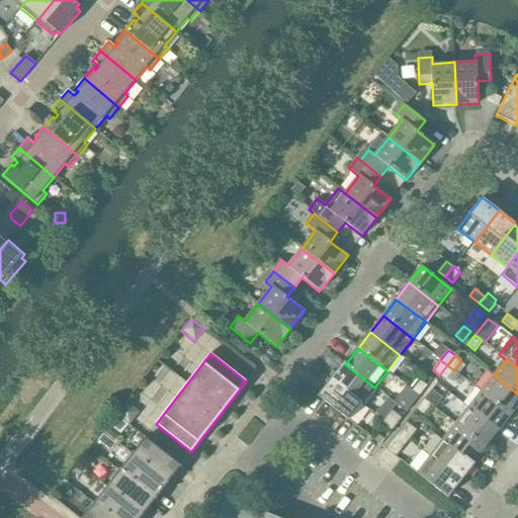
[(362,404),(374,387),(345,364),(346,363),(344,361),(336,372),(331,379),(362,404)]
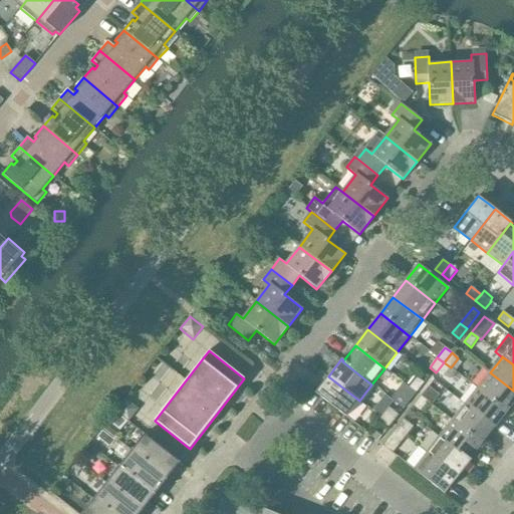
[(444,362),(436,372),(443,377),(444,376),(450,380),(456,373),(450,368),(451,367),(444,362)]
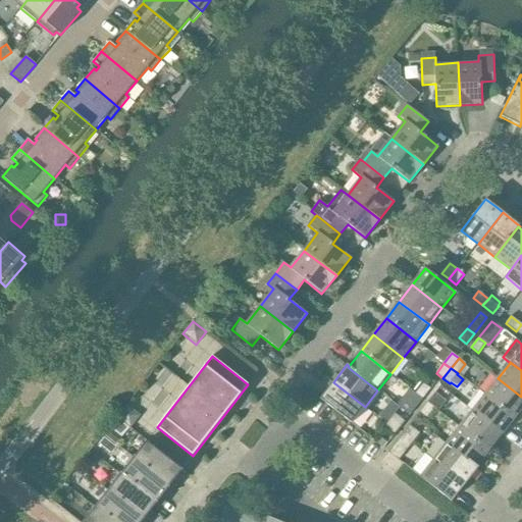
[(515,418),(521,408),(521,397),(498,378),(484,395),(515,418)]
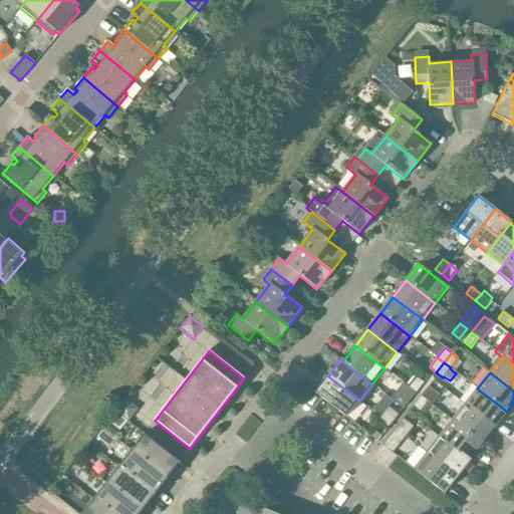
[(315,393),(331,406),(346,417),(359,401),(328,376),(323,382),(315,393)]
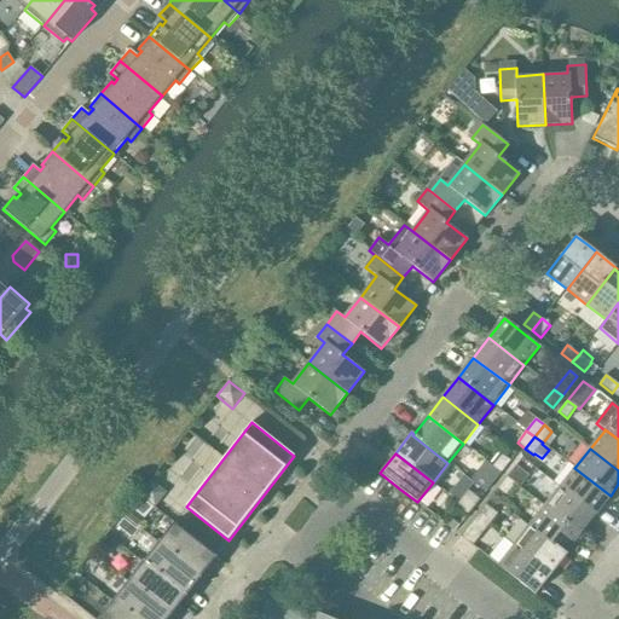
[(493,467),(501,473),(510,462),(502,455),(493,467)]
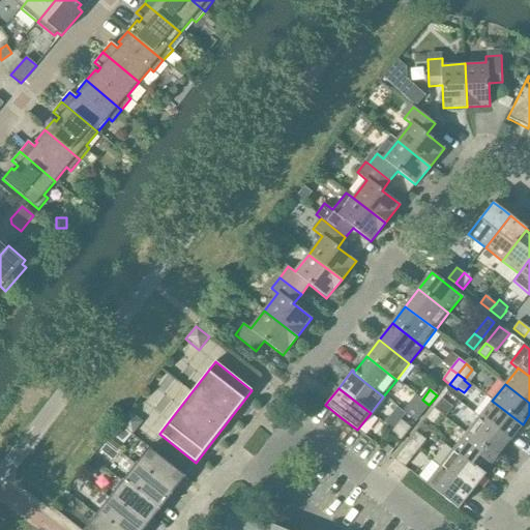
[(434,409),(441,414),(445,417),(453,408),(442,399),(434,409)]
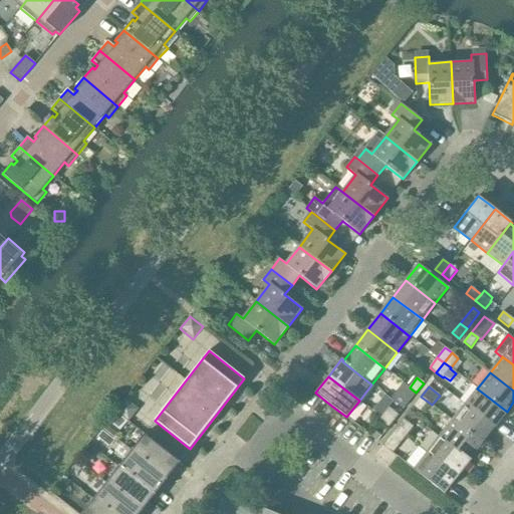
[(416,393),(410,388),(402,398),(409,403),(416,393)]
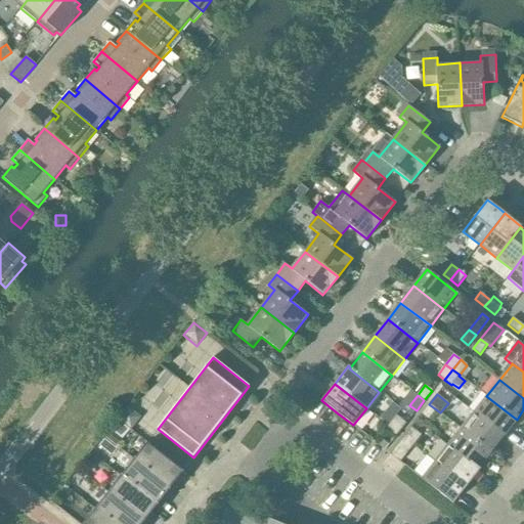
[(486,396),(474,412),(504,436),(517,420),(486,396)]
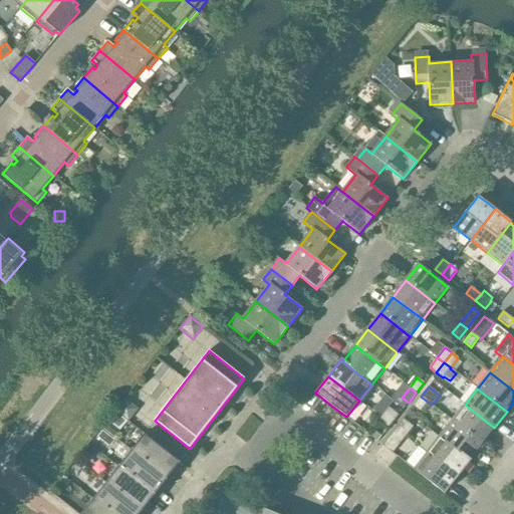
[(428,402),(421,397),(413,407),(420,412),(428,402)]
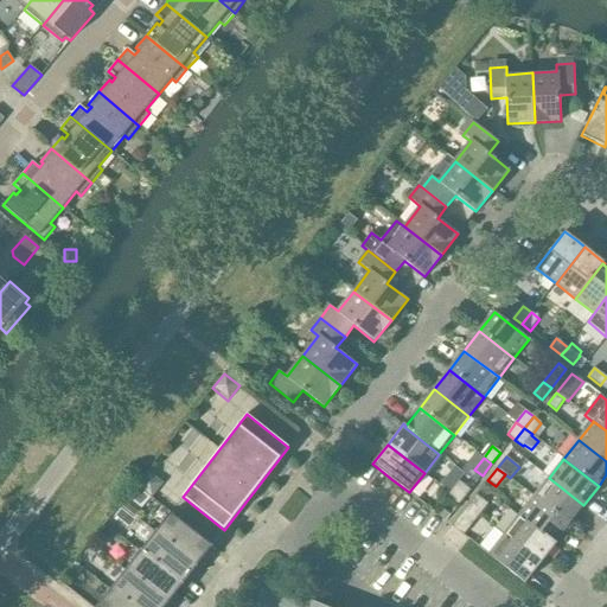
[(163,484),(148,473),(131,494),(141,503),(147,494),(152,499),(163,484)]
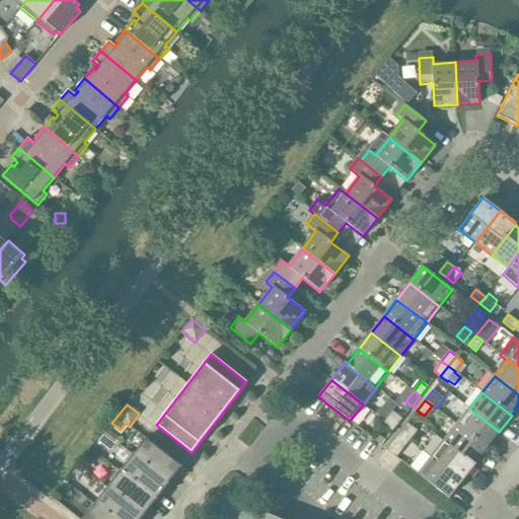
[(486,448),(499,432),(469,409),(456,425),(486,448)]
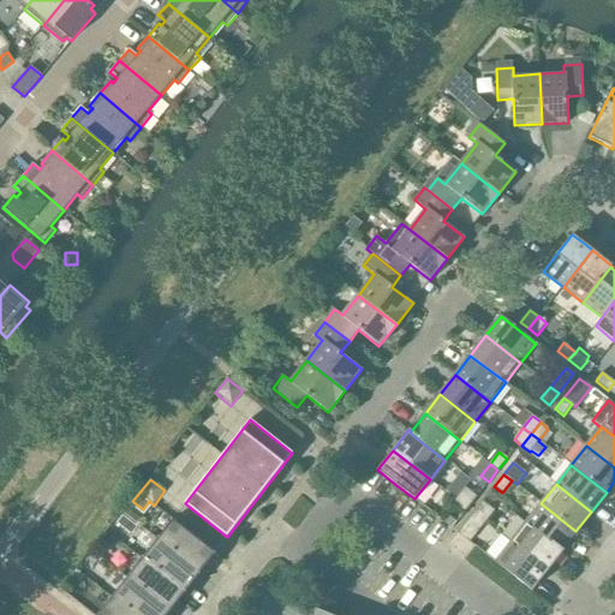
[(459,495),(471,505),(477,497),(465,488),(459,495)]
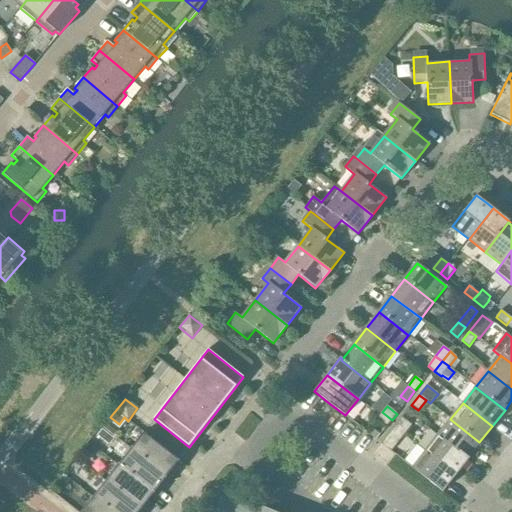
[(392,420),(382,412),(376,419),(386,427),(392,420)]
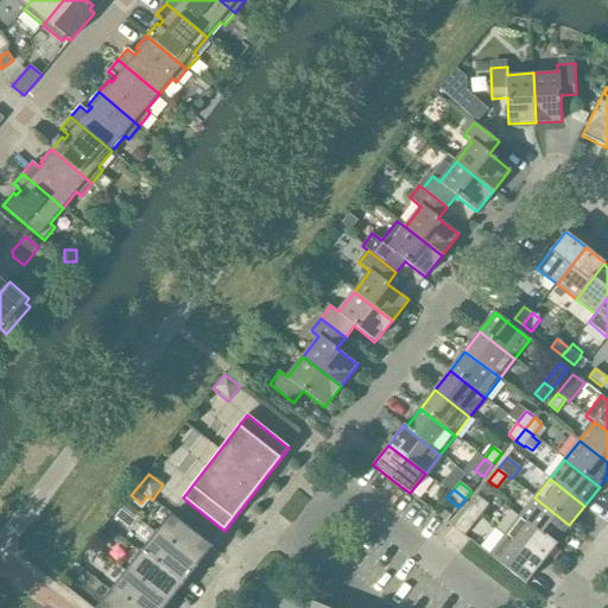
[(470,504),(483,513),(489,505),(477,495),(470,504)]
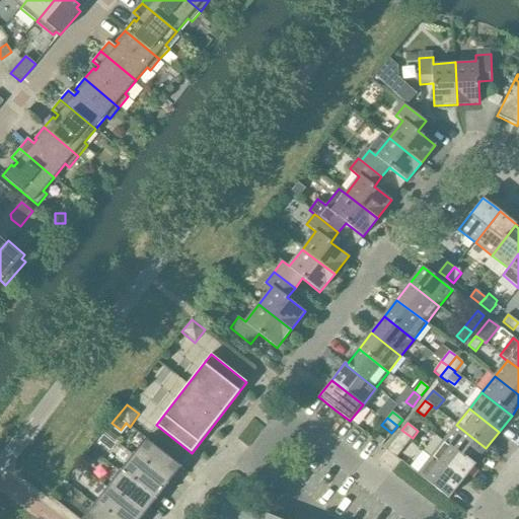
[(456,425),(444,441),(473,464),(474,463),(486,448),(456,425)]
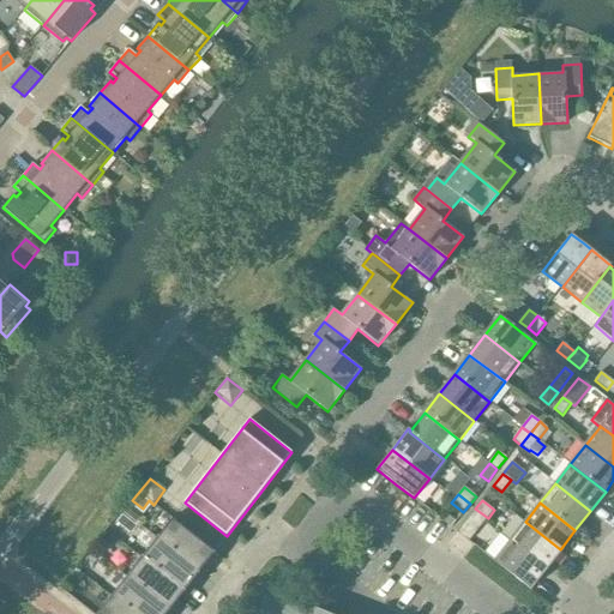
[(143,515),(128,504),(121,512),(136,523),(143,515)]
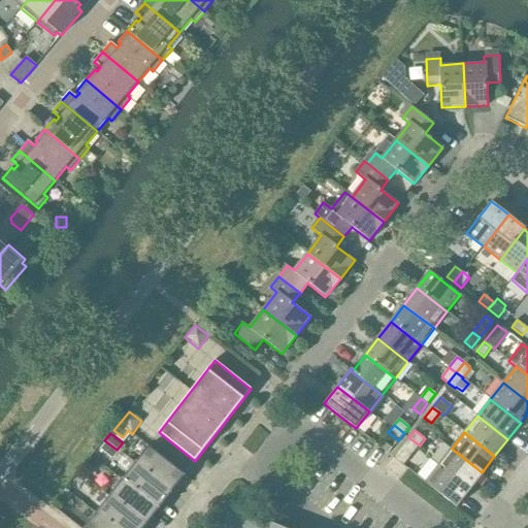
[(420,446),(408,437),(393,458),(403,466),(420,446)]
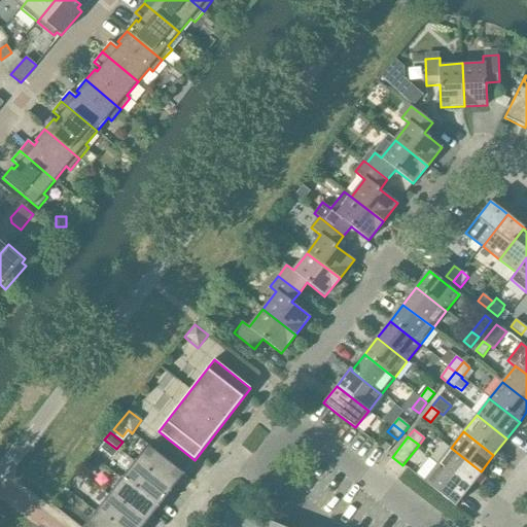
[(378,446),(379,447),(387,452),(391,447),(383,441),(378,446)]
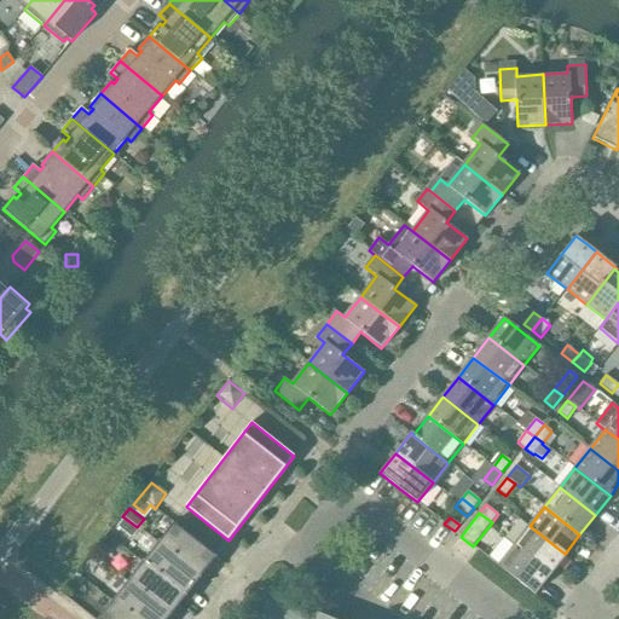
[(158,544),(201,577),(218,557),(174,524),(158,544)]
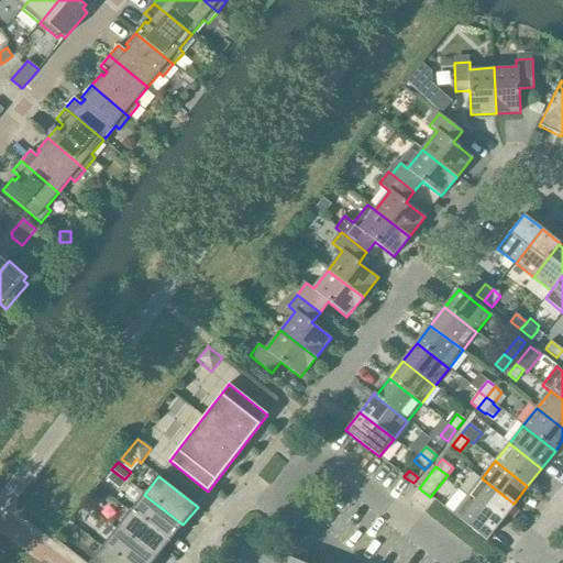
[(514,504),(482,478),(467,496),(501,523),(507,516),(516,504),(515,503),(514,504)]
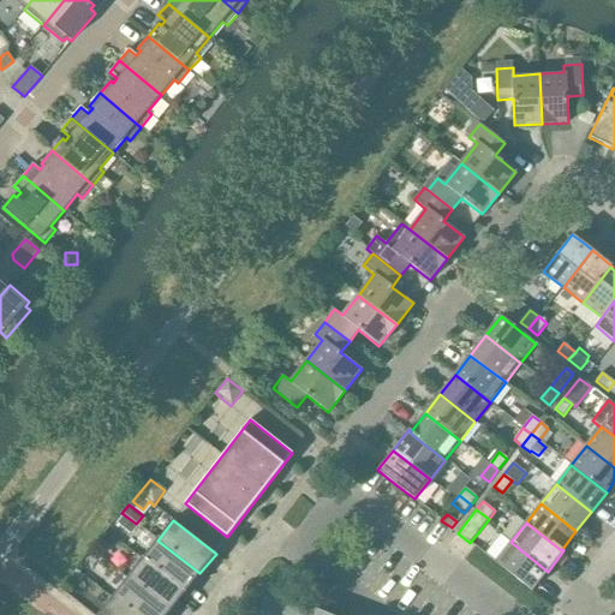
[(157,541),(142,560),(185,593),(199,573),(157,541)]
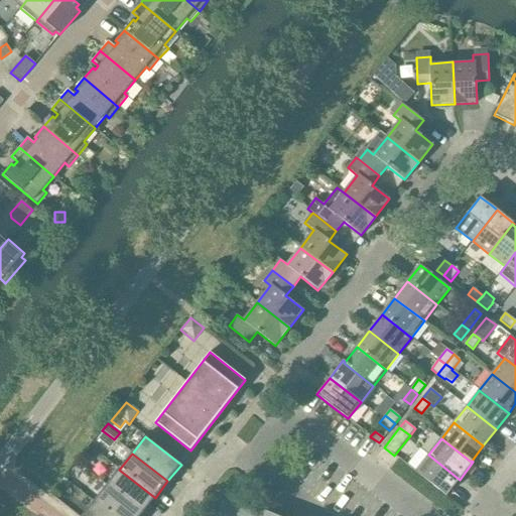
[(415,472),(446,496),(455,486),(460,480),(428,455),(415,472)]
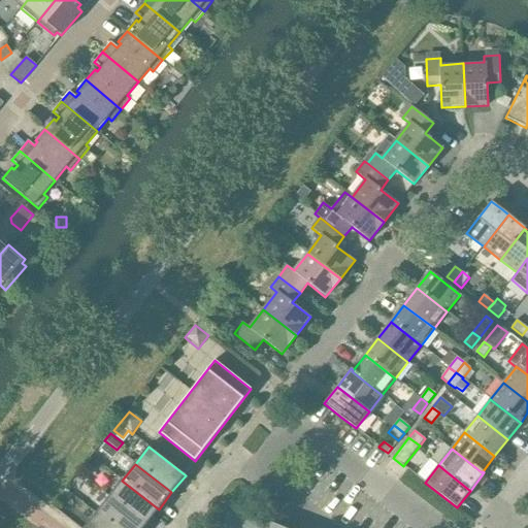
[(122,481),(108,497),(145,526),(159,509),(122,481)]
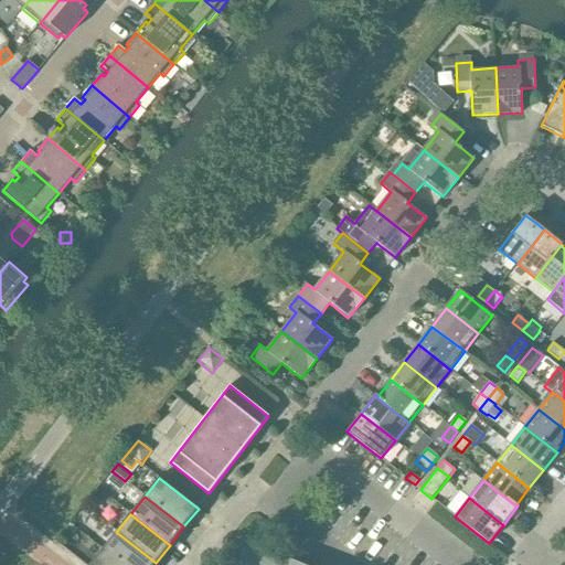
[(116,532),(103,550),(123,564),(153,564),(156,563),(116,532)]
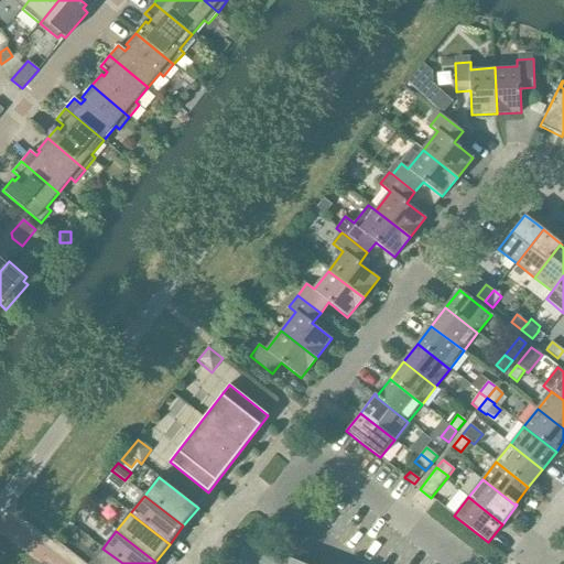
[(302,563),(286,557),(283,563),(243,546),(235,563),(302,563)]
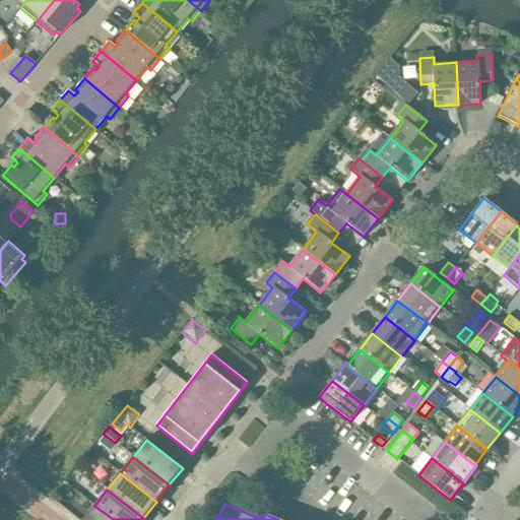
[(113,519),(94,506),(82,519),(113,519)]
